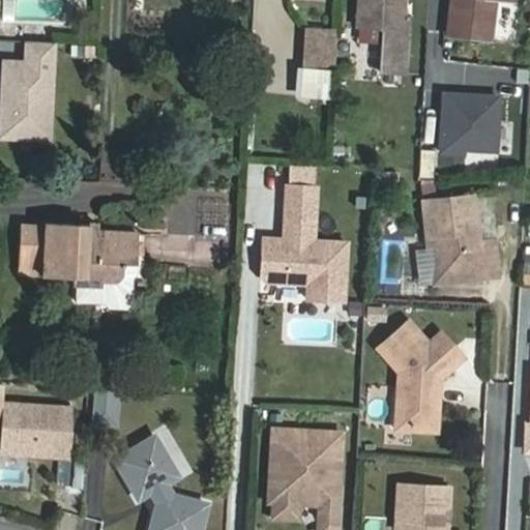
[(407,29),(403,29),(404,0),(360,0),(359,26),(384,28),(381,71),(404,72),(407,29)]
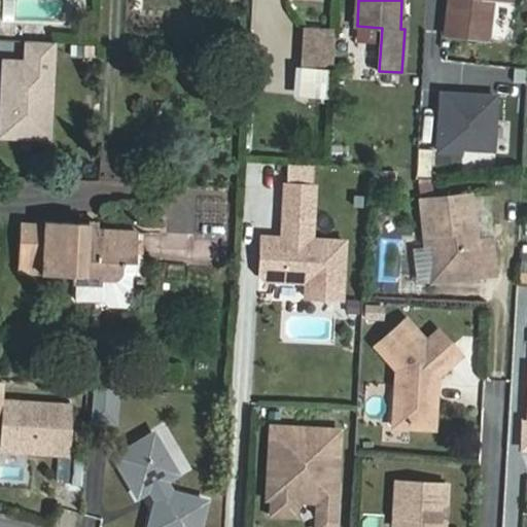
[(451,0),(447,34),(487,39),(491,0),(511,0),(451,0)]
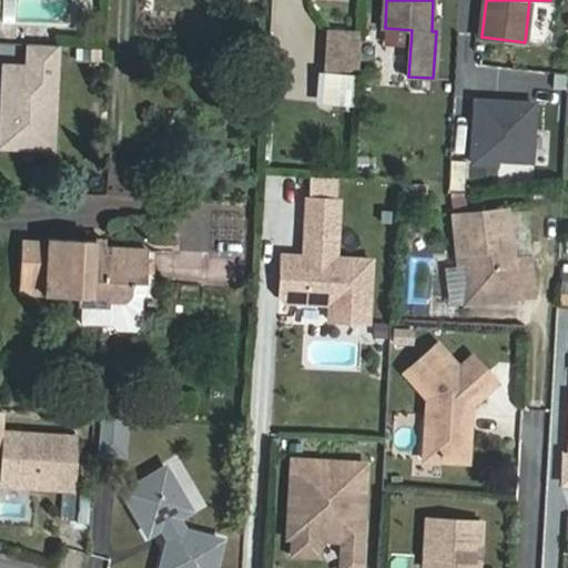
[(362,30),(328,28),(326,73),(356,74),(359,74),(362,30)]
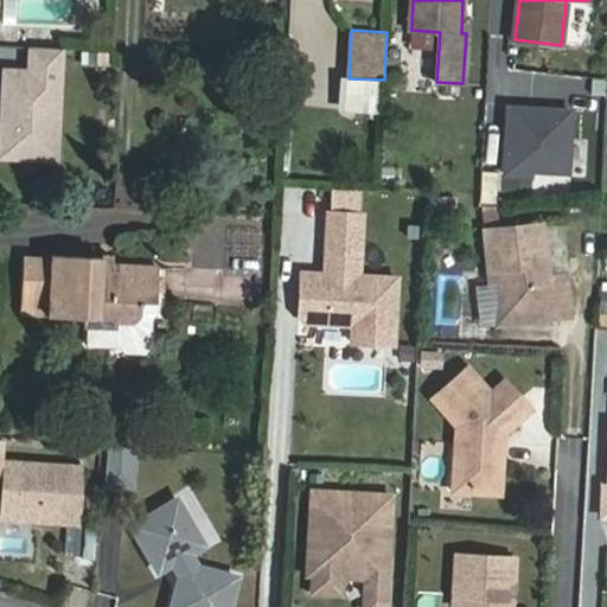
[(381,80),(349,78),(346,110),(379,113),(381,80)]
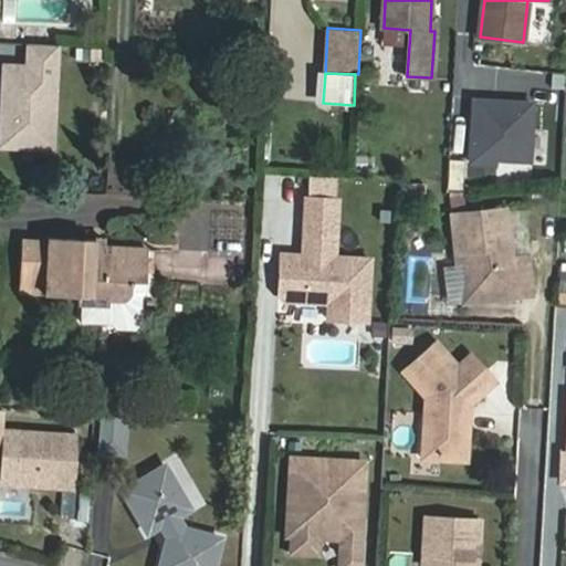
[(475,101),(472,163),(498,165),(499,159),(530,160),(533,104),(475,101)]
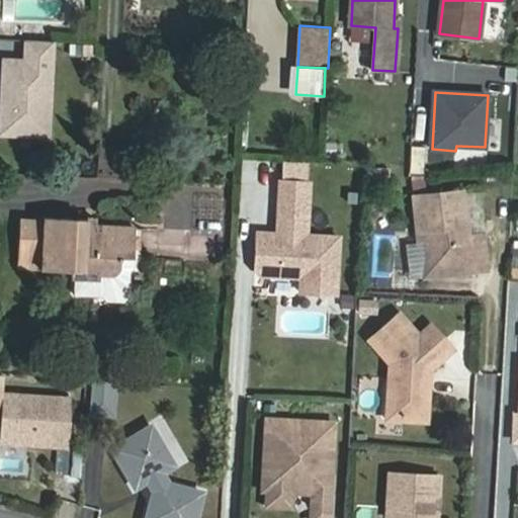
[(308,183),(279,181),(276,234),(270,234),(270,243),(267,246),(256,245),(255,270),(260,275),(277,276),(282,272),(283,261),(301,262),(299,292),(335,294),(338,237),(306,236),(308,183)]
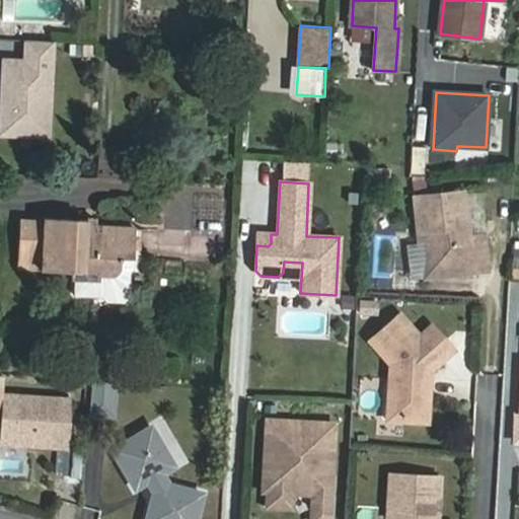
[(224,186),(164,184),(163,229),(223,230),(224,186)]
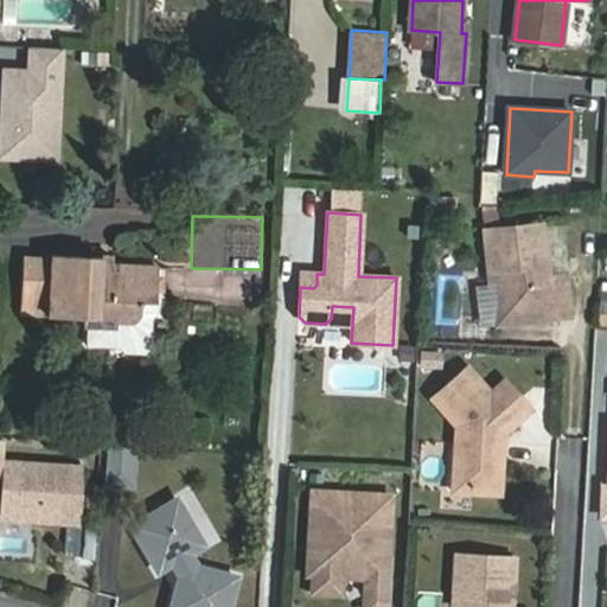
[(485,230),(490,273),(498,272),(499,282),(502,300),(523,317),(553,313),(554,319),(573,318),(567,274),(550,276),(543,223),(485,230)]
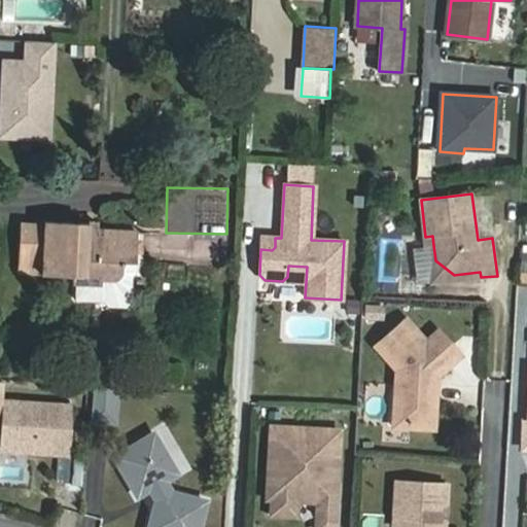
[(89,223),(46,221),(46,222),(23,221),(21,272),(43,273),(43,275),(73,277),(72,282),(75,283),(99,284),(99,278),(109,278),(115,277),(118,275),(119,273),(119,269),(120,258),(136,258),(137,233),(88,231),(89,223)]
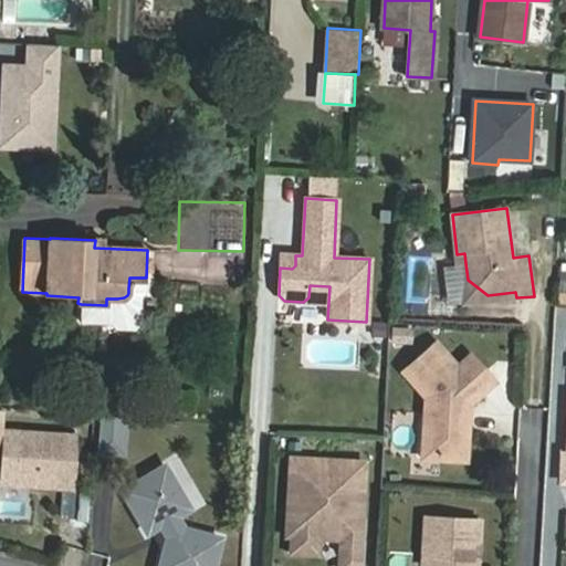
[(464,253),(457,254),(458,264),(462,304),(516,297),(515,292),(488,295),(468,280),(465,263),(464,253)]
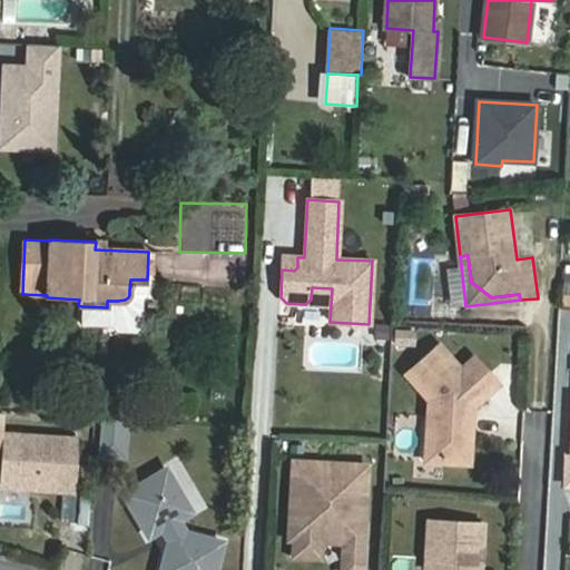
[(297,257),(283,256),(282,269),(294,271),(297,267),(297,257)]
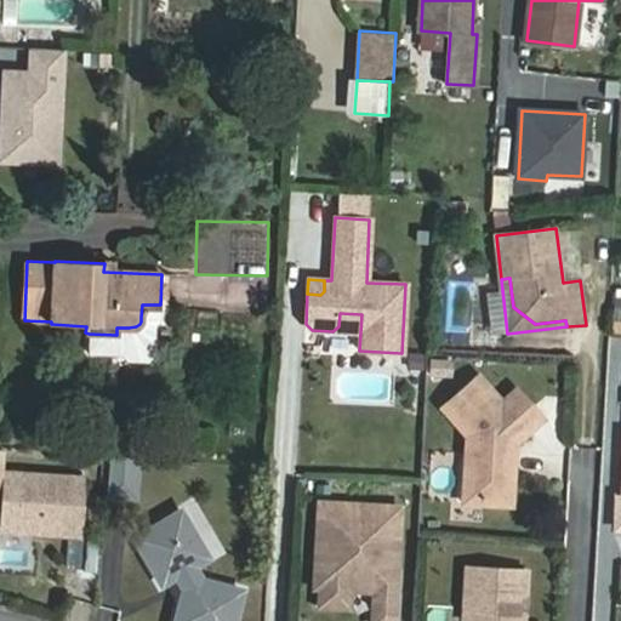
[(117,335),(89,334),(89,353),(123,355),(129,362),(147,363),(153,357),(154,326),(159,322),(160,305),(142,305),(141,317),(141,322),(140,324),(136,326),(129,328),(117,328),(117,335)]
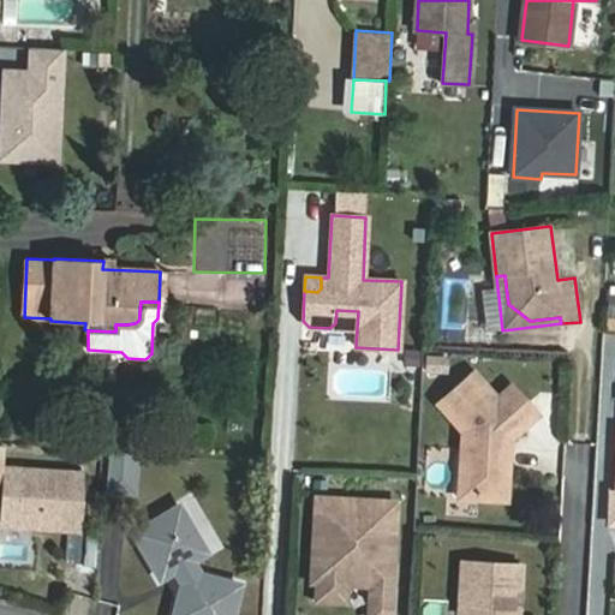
[(300,330),(300,345),(352,346),(353,332),(300,330)]
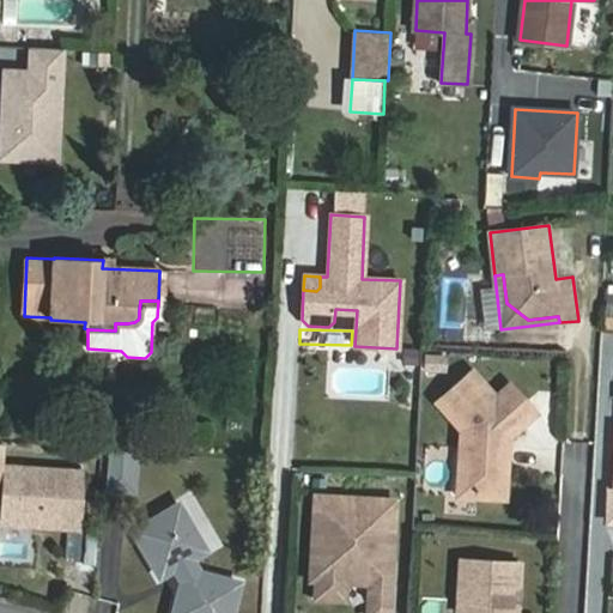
[(477,378),(442,411),(468,439),(467,453),(478,466),(474,496),(481,503),(502,505),(510,498),(515,445),(542,419),(515,390),(501,404),(477,378)]
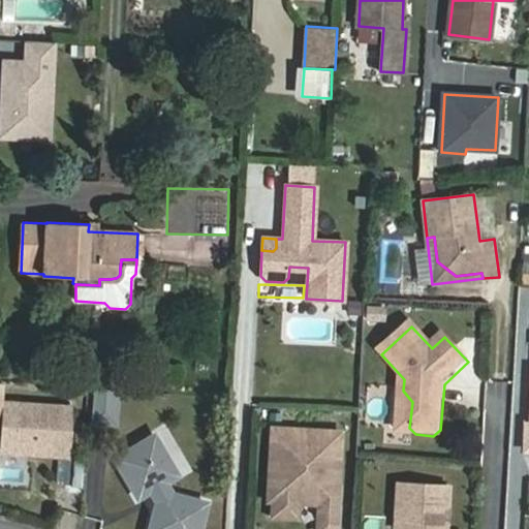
[(115,424),(117,390),(94,387),(92,422),(115,424)]
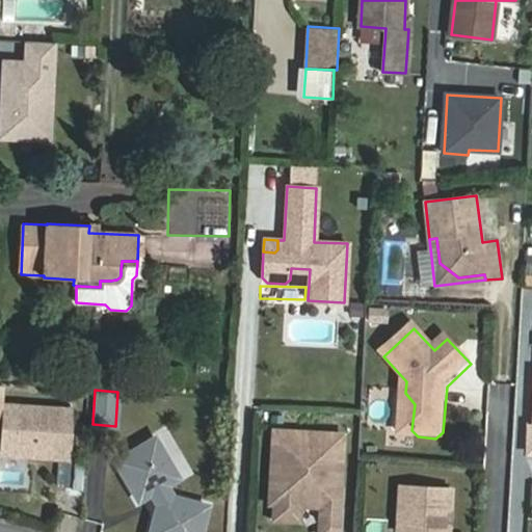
[(415,404),(405,393),(401,434),(418,436),(411,430),(415,404)]
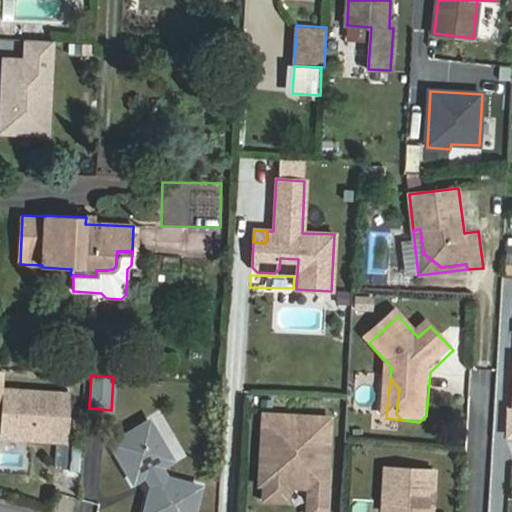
[(69,394),(6,389),(3,433),(66,437),(69,394)]
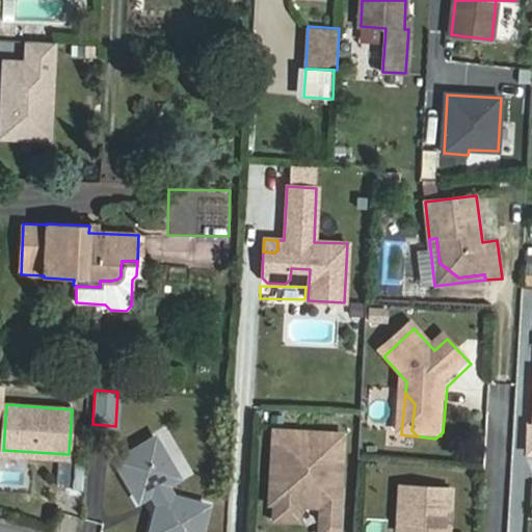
[(339,531),(344,436),(275,433),(271,506),(277,506),(282,511),(296,512),(301,507),(323,508),(321,531),(339,531)]
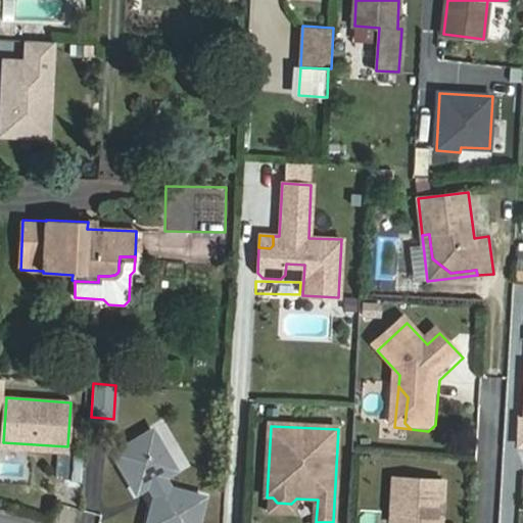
[(177,470),(154,431),(115,455),(138,493),(150,485),(156,496),(149,522),(198,522),(205,497),(171,488),(164,477),(177,470)]
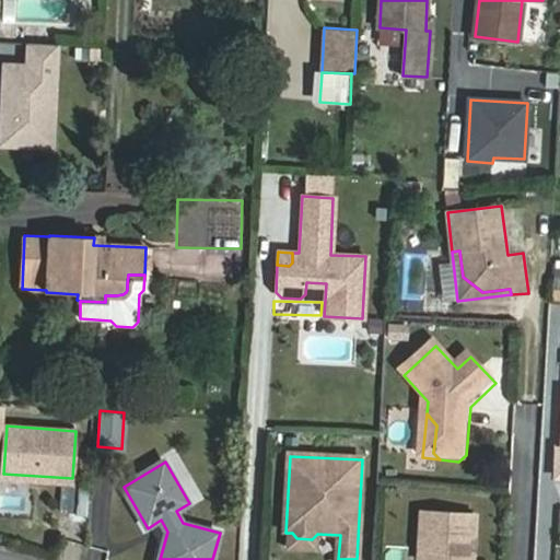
[(473,559),(477,522),(422,516),(418,555),(427,556),(426,559),(473,559)]
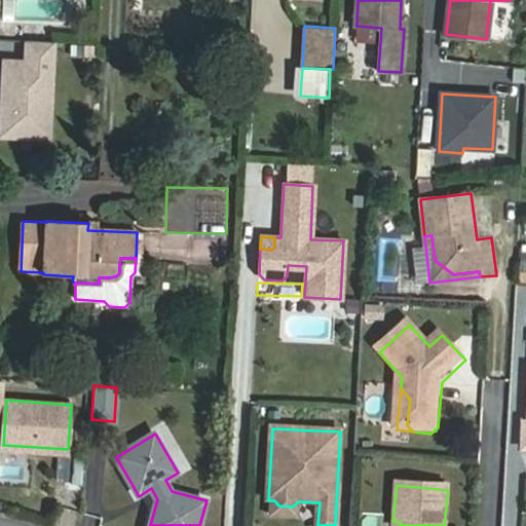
[(278,505),(274,500),(273,516),(297,517),(298,501),(293,506),(278,505)]
